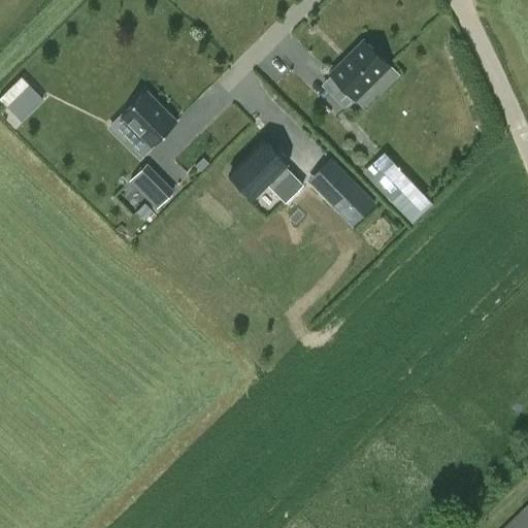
[(403,55),(376,25),(341,60),(369,91),(403,55)]
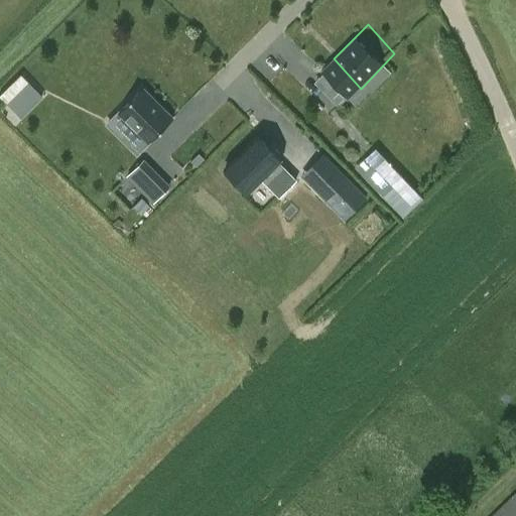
[(112,66),(79,97),(118,138),(151,106),(112,66)]
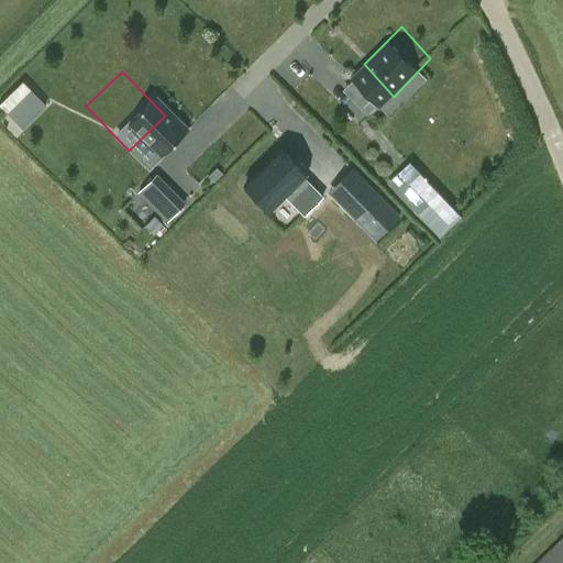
[(0,106),(21,128),(44,103),(20,79),(0,98),(0,106)]
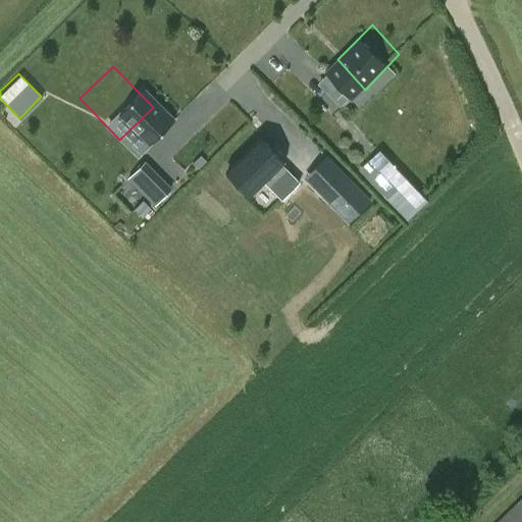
[(288,164),(263,137),(219,174),(247,205),(288,164)]
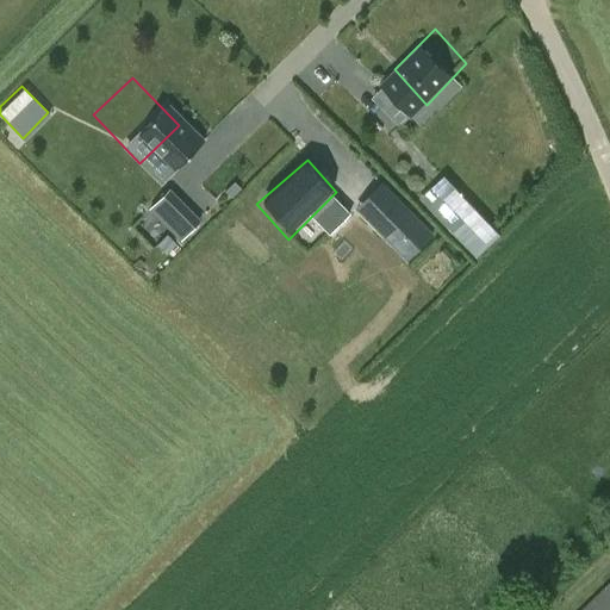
[(434,217),(452,235),(472,215),(453,197),(434,217)]
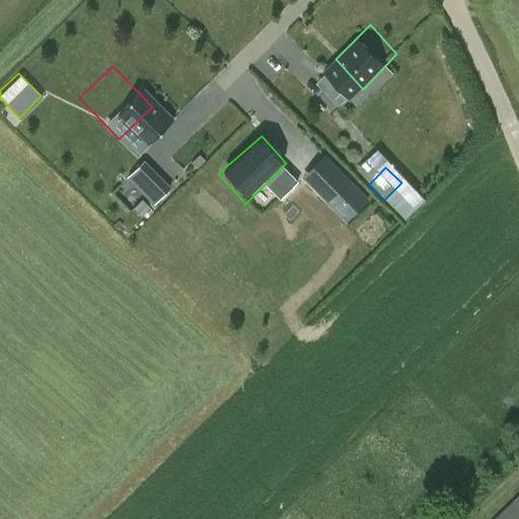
[(342,170),(318,193),(335,209),(346,198),(358,210),(368,200),(342,170)]
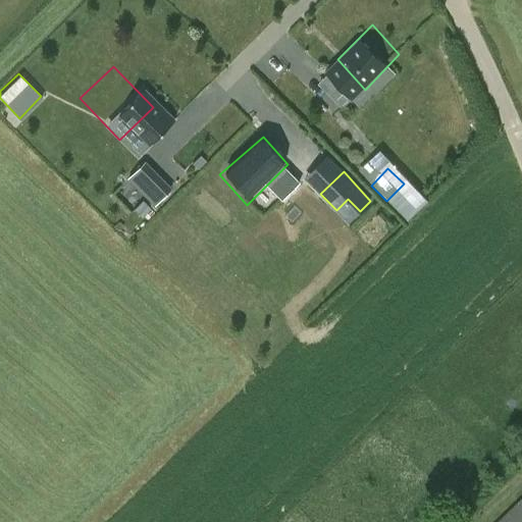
[(167,183),(152,197),(161,206),(175,191),(167,183)]
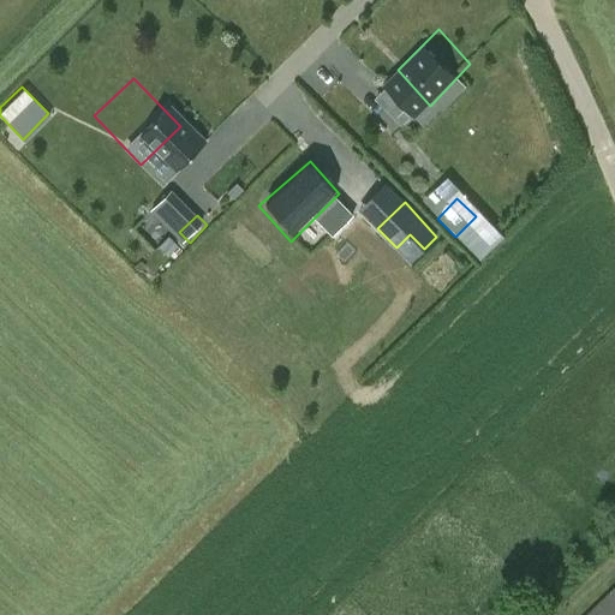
[(614,614),(614,585),(583,614),(614,614)]
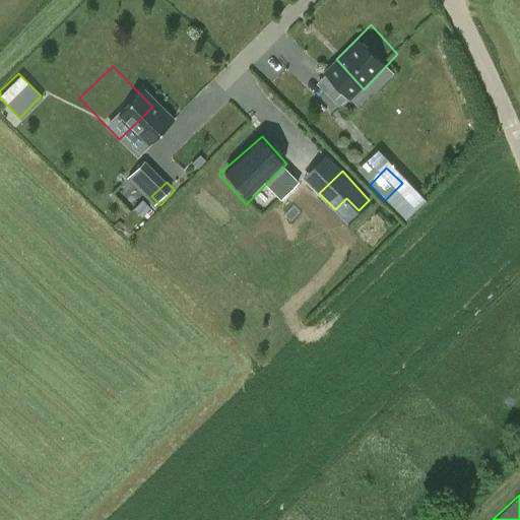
[(450,519),(440,508),(426,519),(450,519)]
